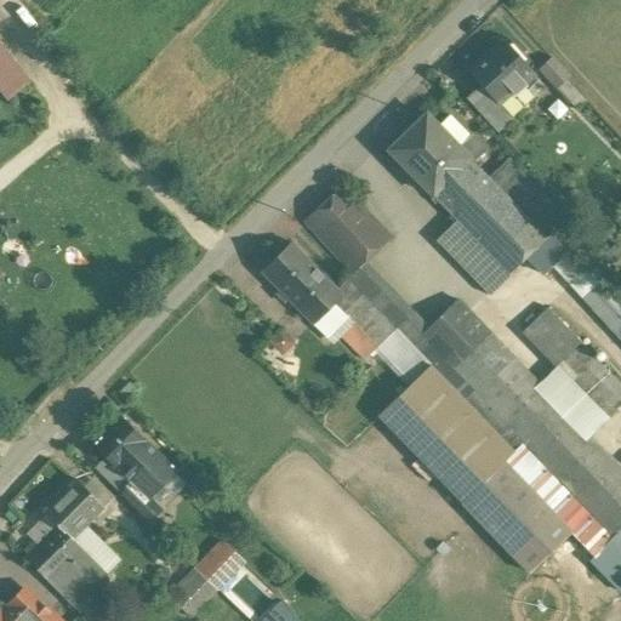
[(503,40),(468,72),(480,85),(497,104),(499,104),(510,93),(512,96),(535,75),(503,40)]
